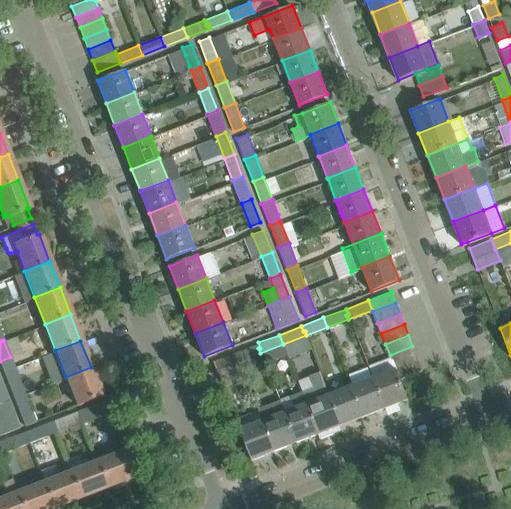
[(239,361),(260,353),(258,348),(260,348),(258,342),(235,351),(239,361)]
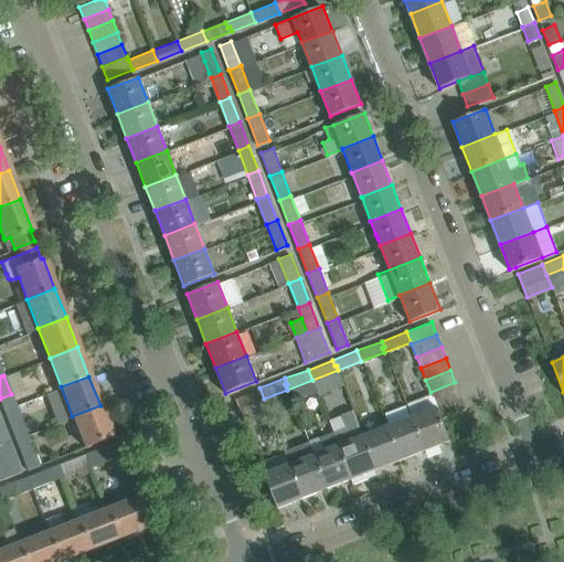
[(431,392),(435,404),(460,394),(455,382),(431,392)]
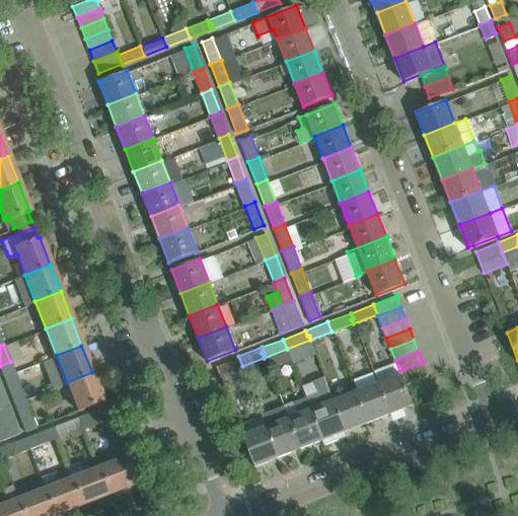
[(245,375),(242,366),(238,356),(215,365),(223,384),(245,375)]
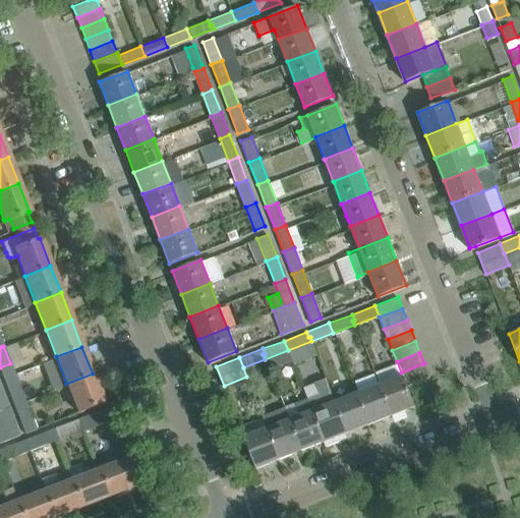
[(401,372),(402,375),(406,384),(428,376),(424,363),(401,372)]
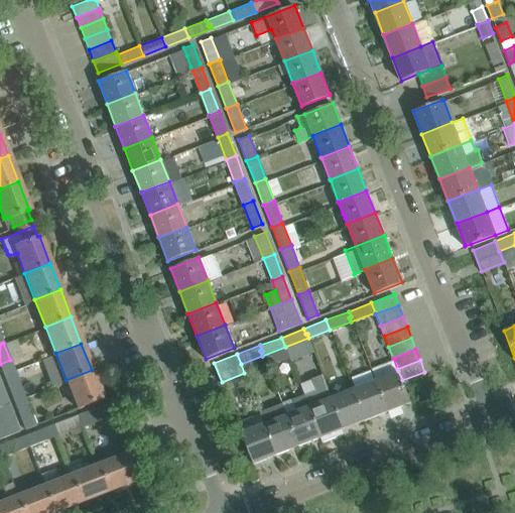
[(92,370),(66,380),(77,407),(102,397),(92,370)]
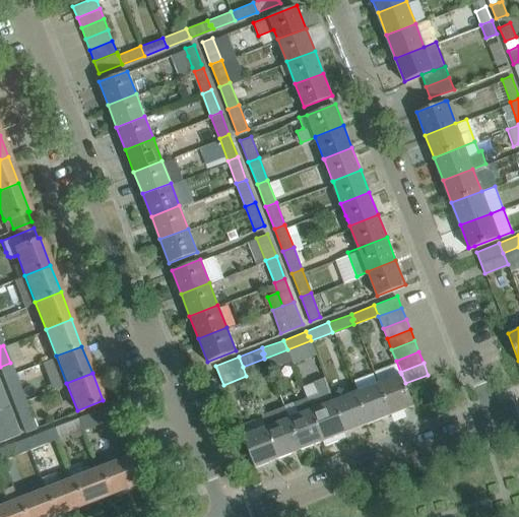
[(401,374),(379,382),(391,413),(412,405),(413,405),(405,383),(401,374)]
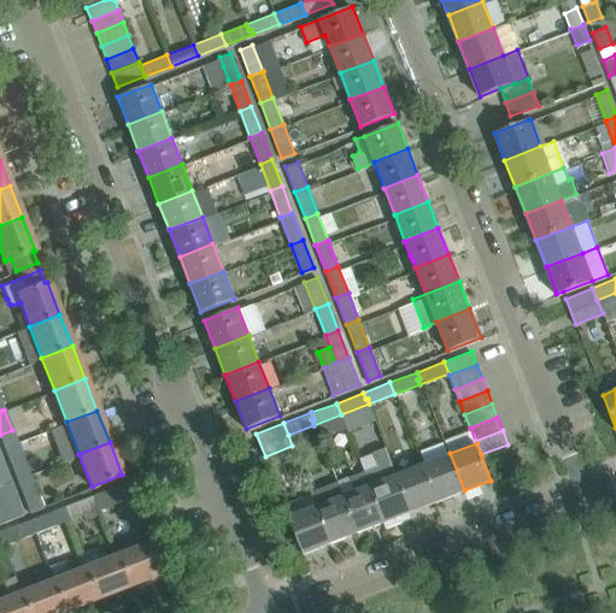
[(376,464),(363,470),(369,484),(383,522),(386,526),(403,520),(400,514),(410,511),(396,475),(385,446),(371,452),(376,464)]
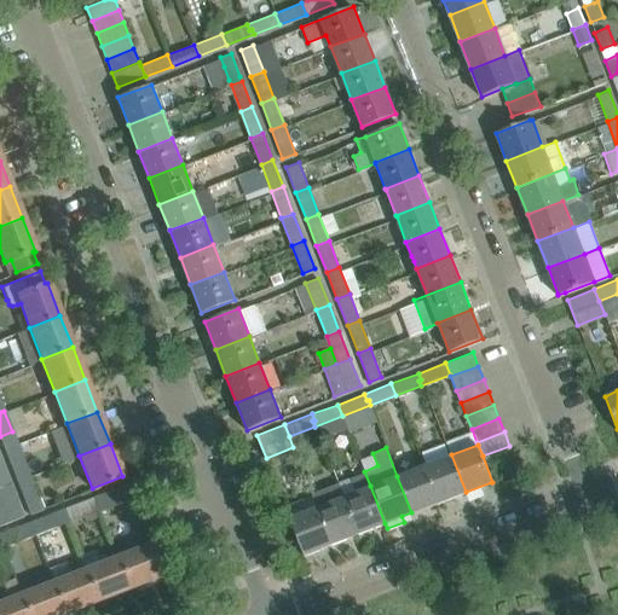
[(9,459),(16,480),(29,475),(21,454),(9,459)]
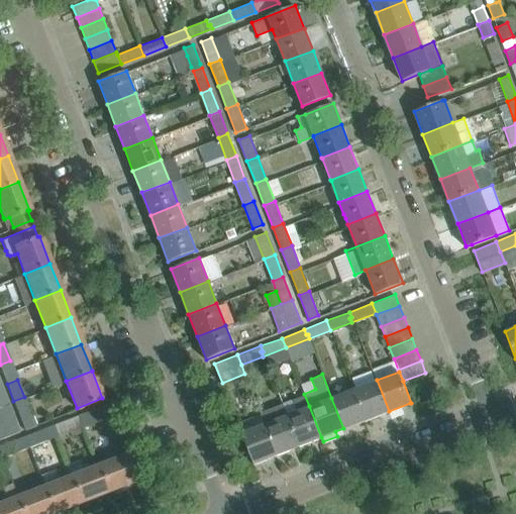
[(377,380),(353,389),(366,420),(389,411),(377,380)]
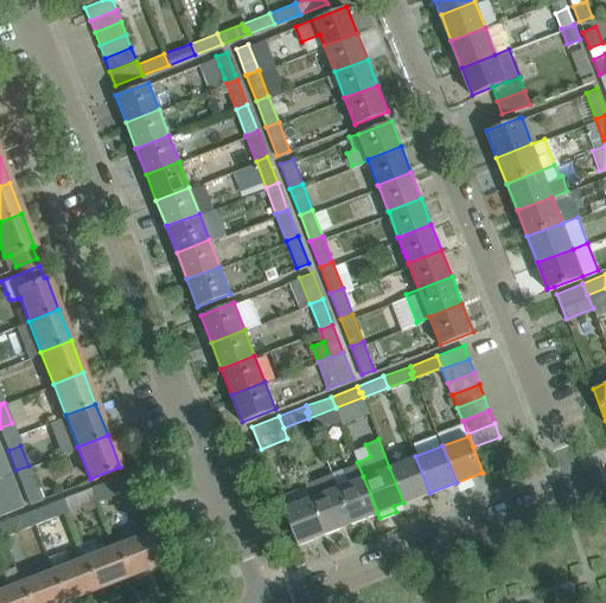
[(0,476),(10,473),(1,453),(0,453),(0,476)]
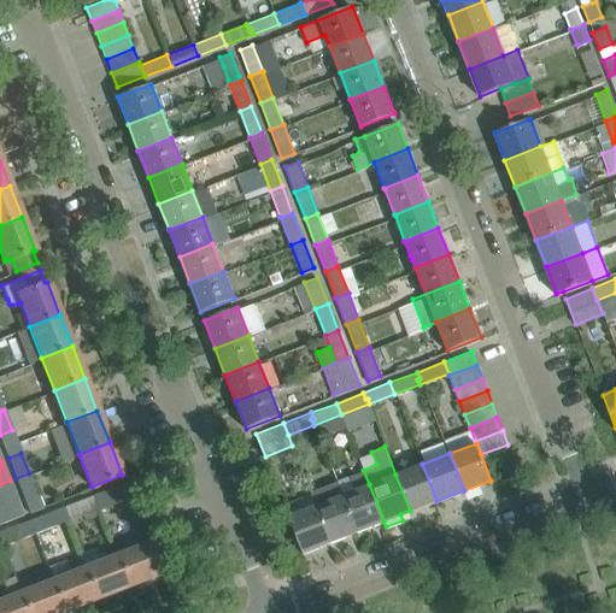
[(422,464),(396,475),(410,511),(436,501),(422,464)]
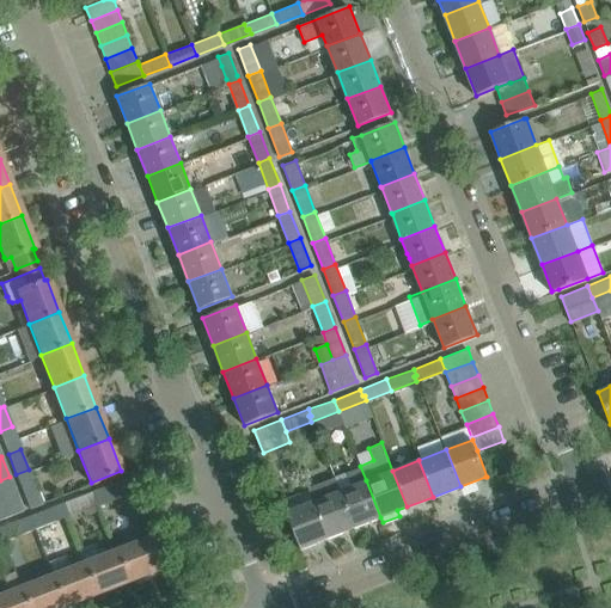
[(346,472),(334,477),(354,527),(380,517),(366,480),(360,466),(346,471),(346,472)]
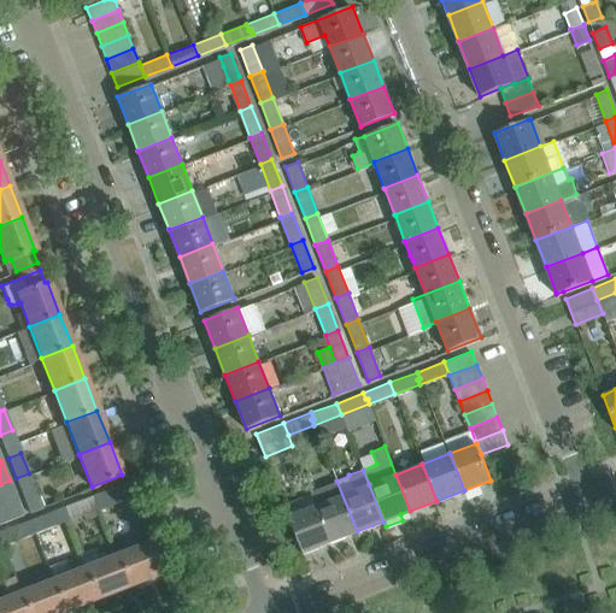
[(29,473),(16,478),(24,499),(36,494),(29,473)]
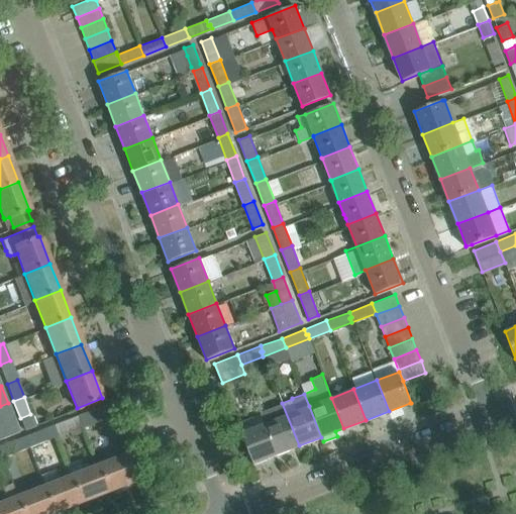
[(0,437),(7,434),(7,435),(18,430),(8,403),(0,406),(0,437)]
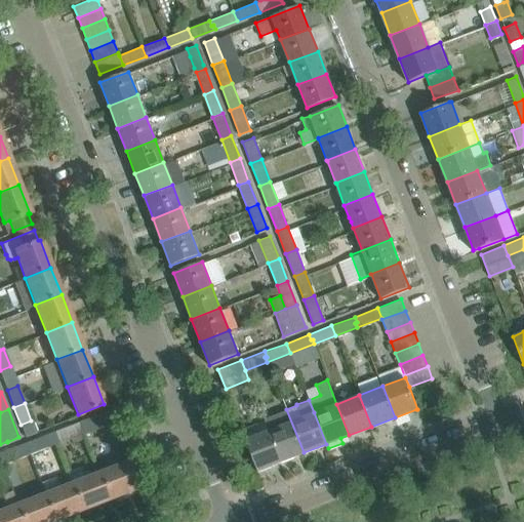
[(286,409),(264,418),(281,462),(304,452),(286,409)]
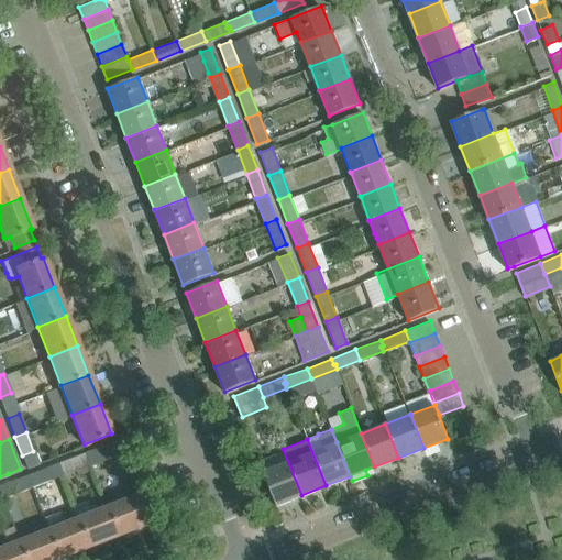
[(114,441),(86,452),(90,463),(119,452),(114,441)]
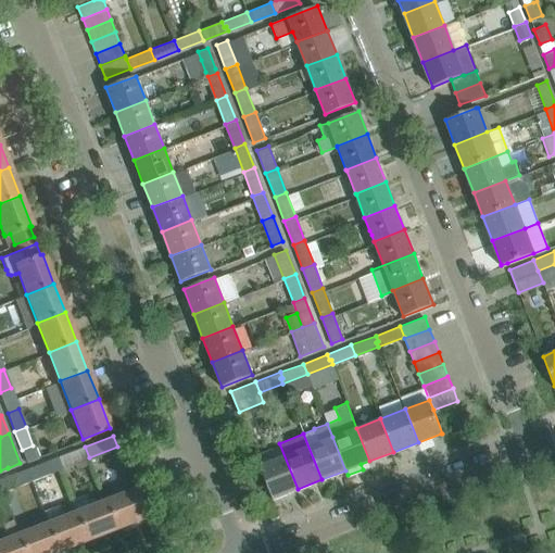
[(274,498),(298,489),(279,443),(254,452),(273,499),(274,499),(274,498)]
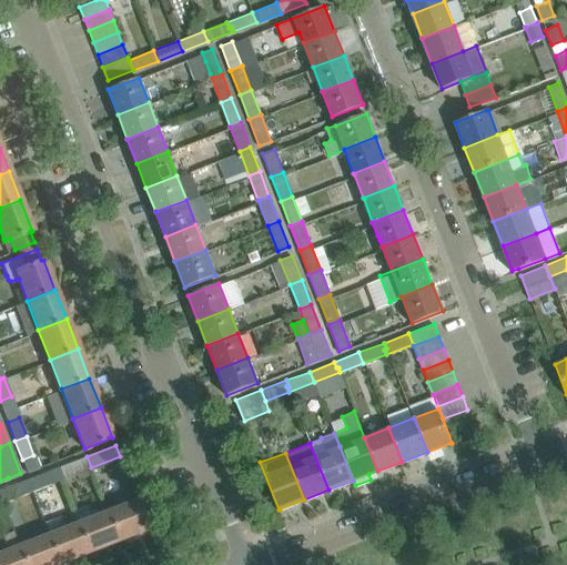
[(87,456),(68,463),(72,475),(91,467),(87,456)]
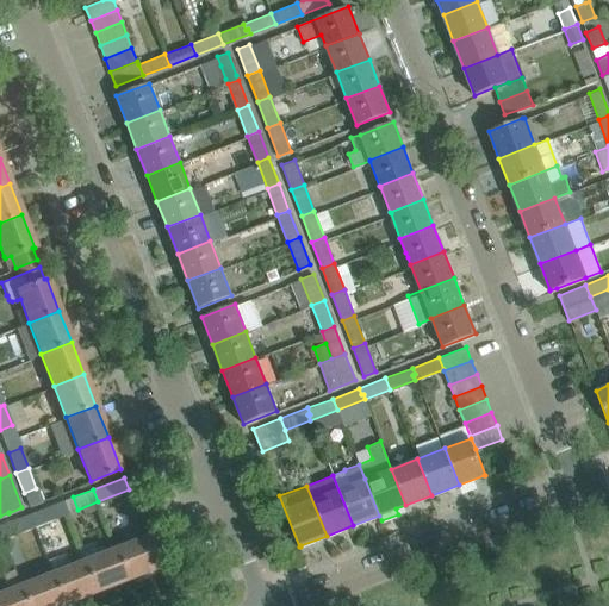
[(49,506),(29,513),(33,526),(54,519),(49,506)]
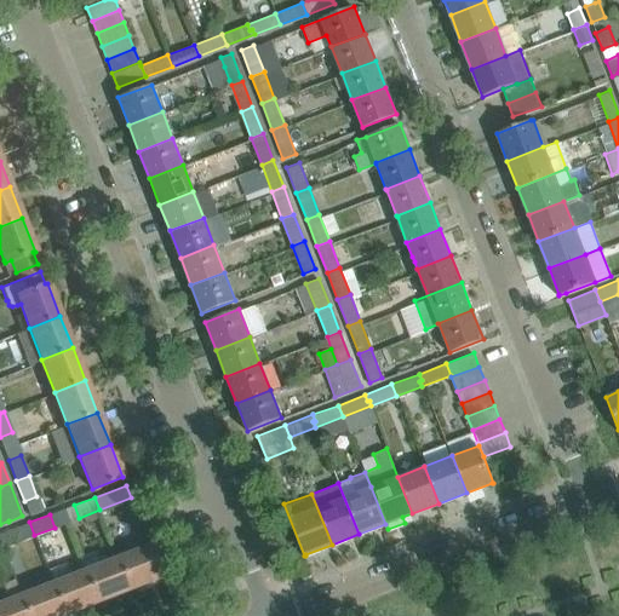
[(29,523),(9,530),(13,543),(34,535),(29,522),(29,523)]
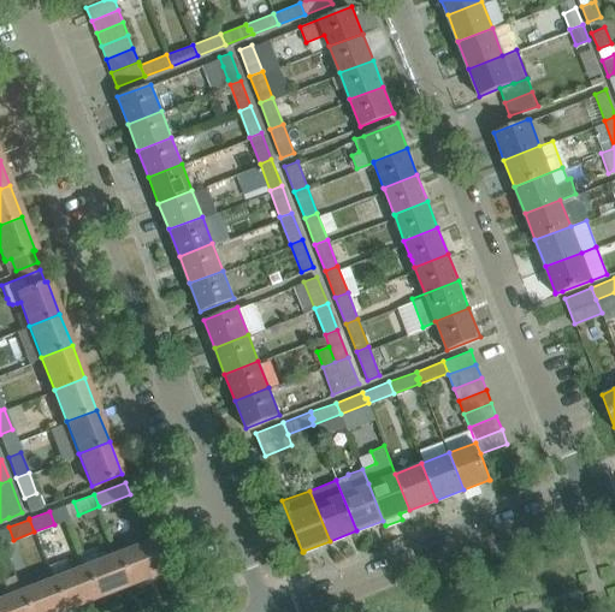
[(148,541),(117,553),(129,584),(160,571),(148,541)]
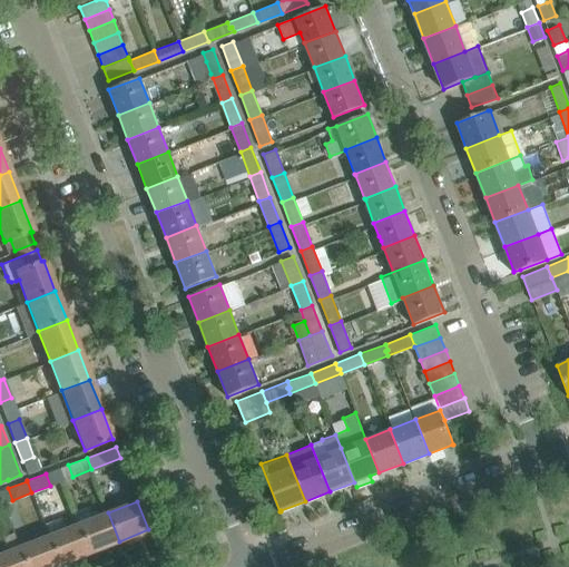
[(108,512),(78,525),(89,553),(119,541),(108,512)]
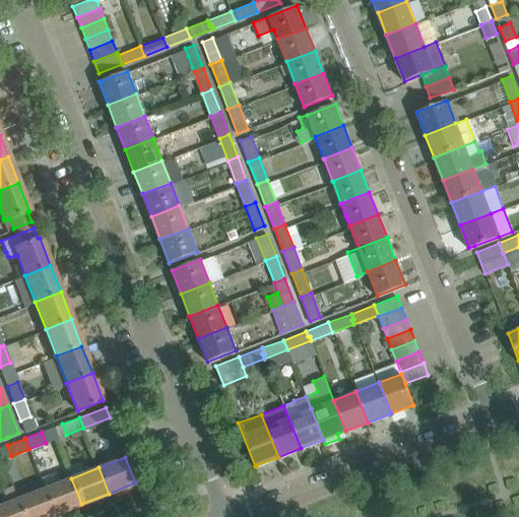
[(71,478),(45,489),(54,514),(81,504),(71,478)]
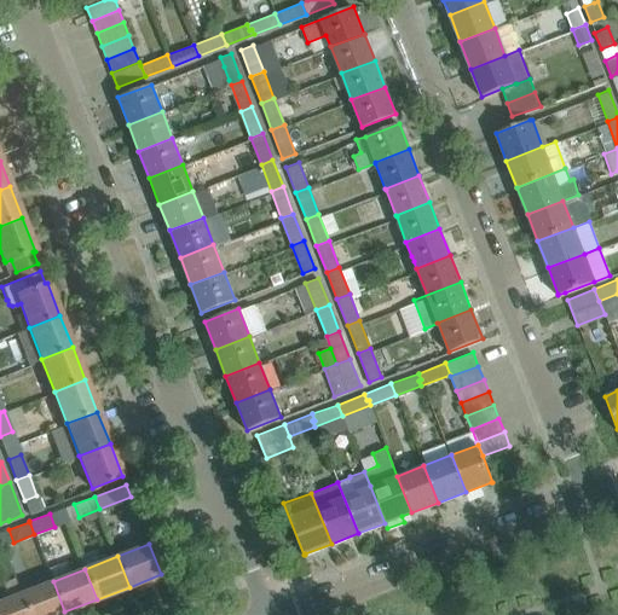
[(6,599),(0,602),(0,614),(28,614),(21,593),(18,595),(12,578),(0,581),(6,599)]
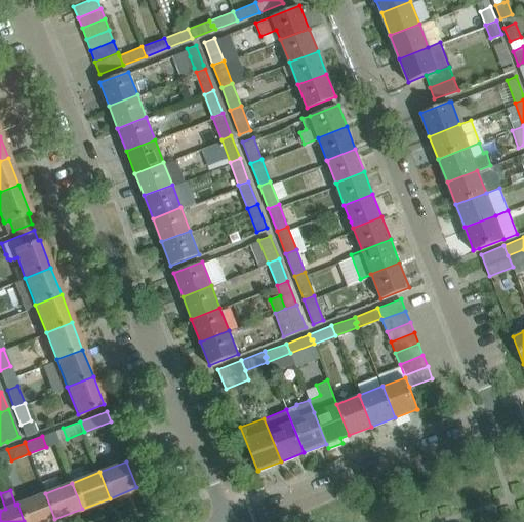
[(45,493),(17,504),(24,521),(47,521),(54,519),(45,493)]
